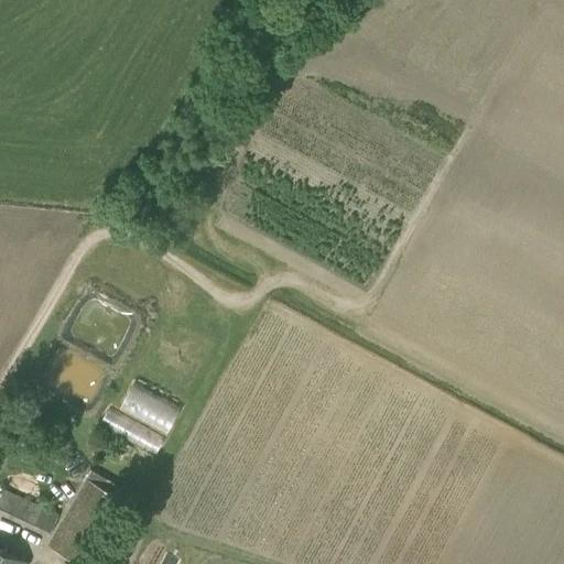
[(133,381),(120,407),(169,431),(182,405),(133,381)]
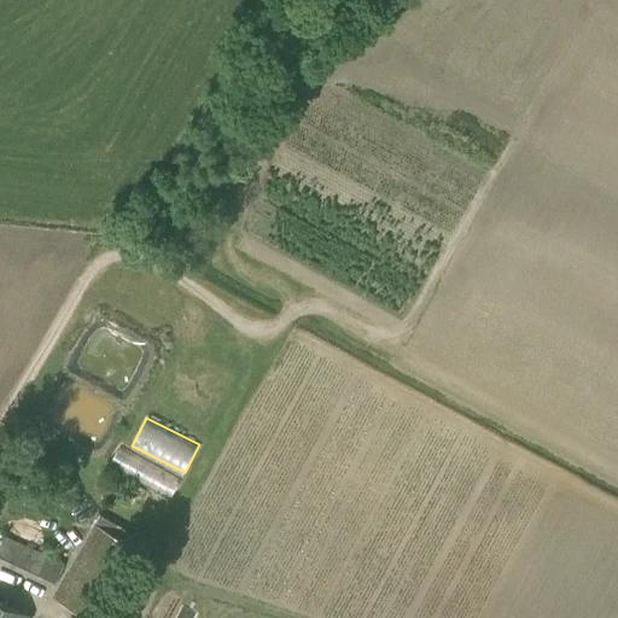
[(114,464),(172,496),(181,478),(123,447),(114,464)]
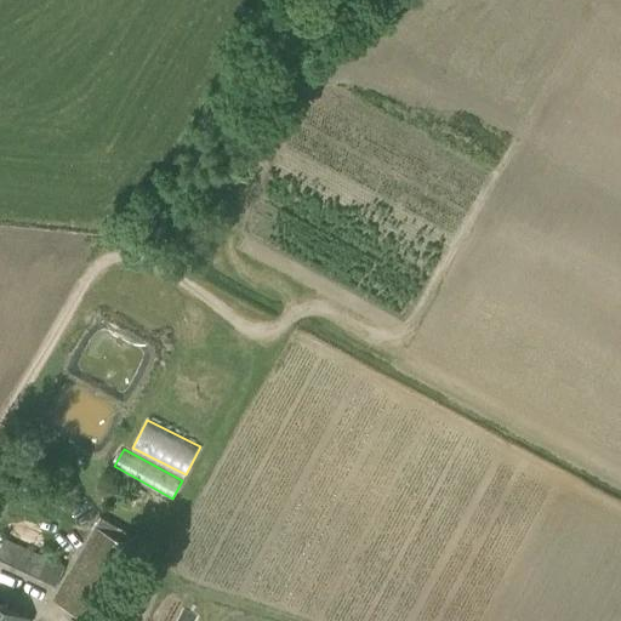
[(89,620),(92,620),(136,548),(132,547),(138,539),(101,516),(51,599),(89,620)]
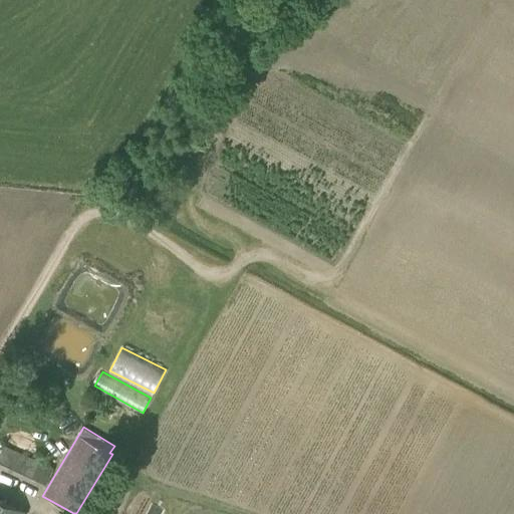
[(57,461),(9,438),(5,446),(0,443),(0,468),(44,489),(57,461)]
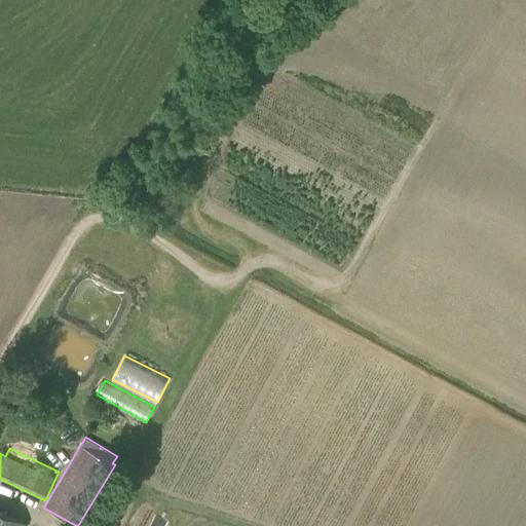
[(24,525),(25,525),(0,513),(0,525),(24,525)]
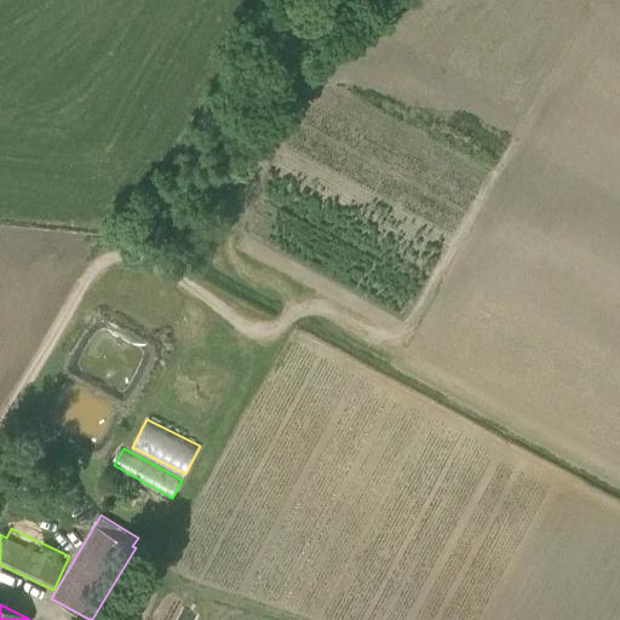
All buildings are outlined.
